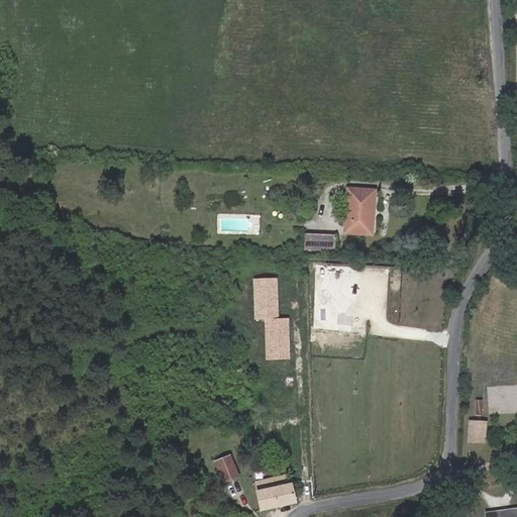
[(338,183),(335,225),(363,227),(366,185),(338,183)]
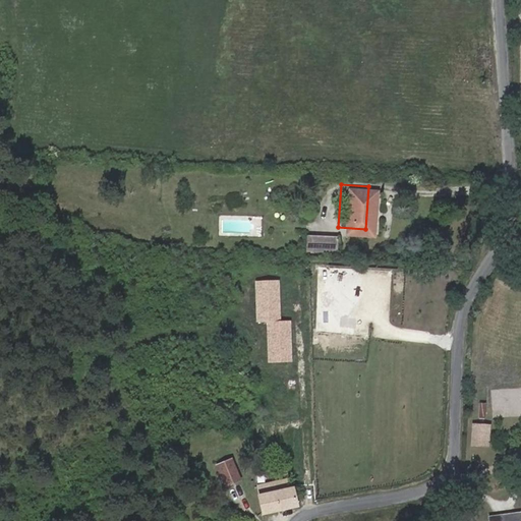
[(328,229),(298,227),(297,243),(327,245),(328,229)]
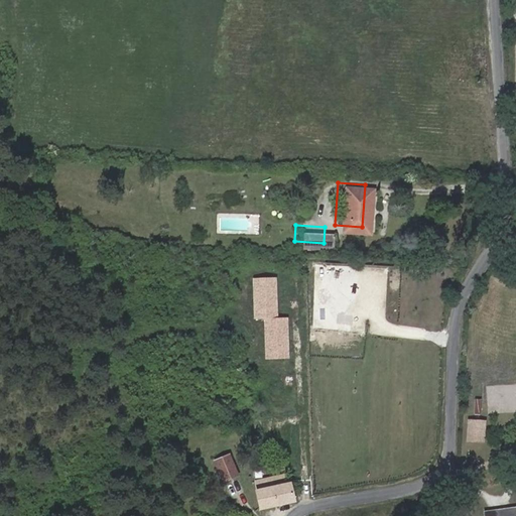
[(265,317),(265,358),(289,358),(289,315),(278,315),(278,276),(254,276),(254,317),(265,317)]
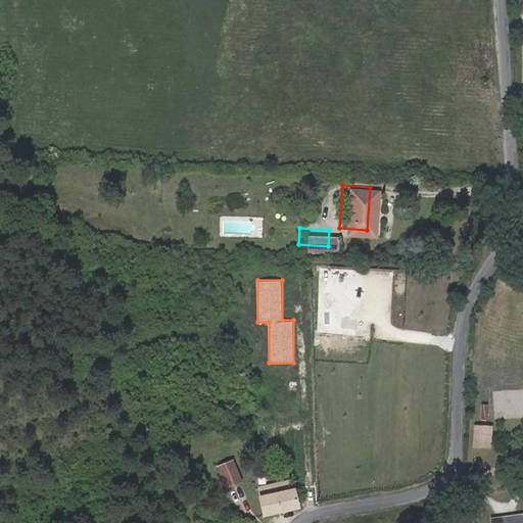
[(474,423),(473,446),(492,447),(493,424),(474,423)]
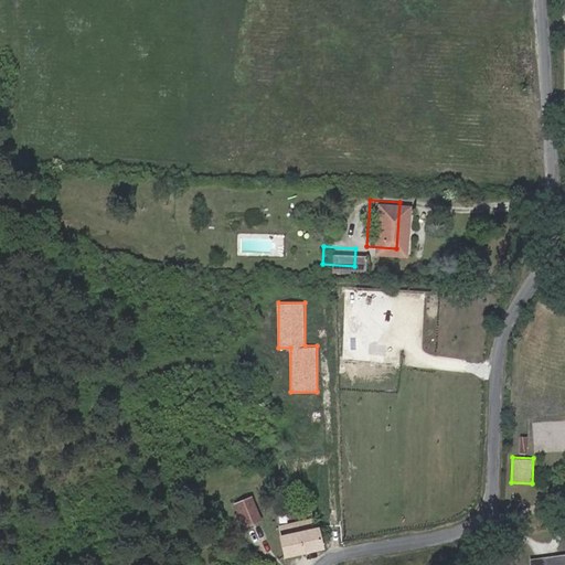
[(564,469),(563,462),(555,465),(558,478),(564,476),(564,469)]
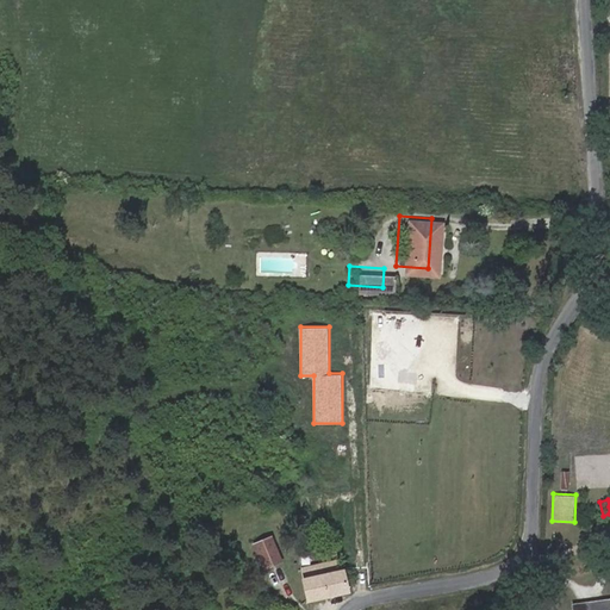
[(272,534),(256,539),(263,562),(279,558),(272,534)]
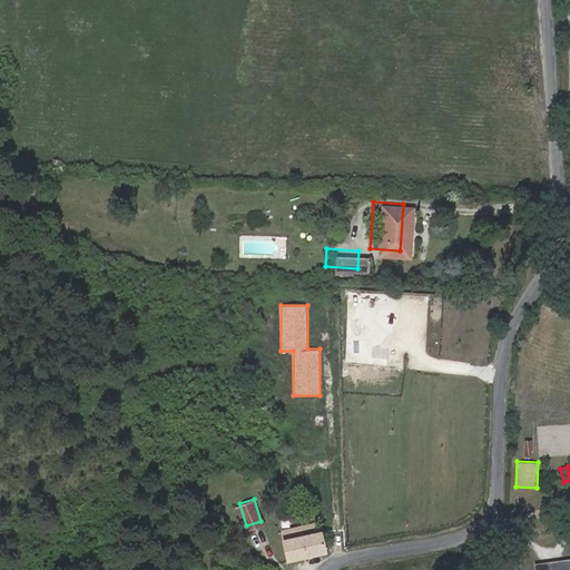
[(239,527),(246,526),(239,503),(233,505),(239,527)]
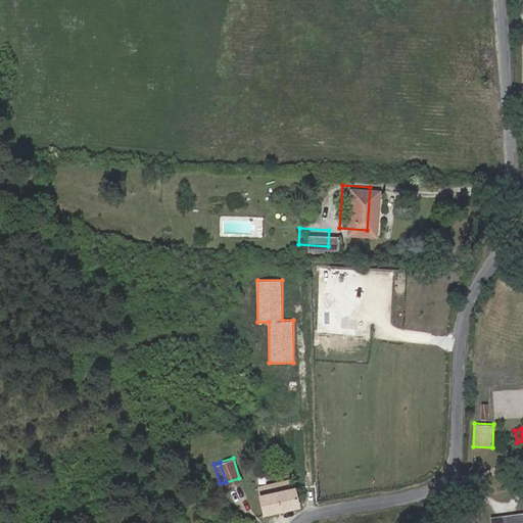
[(294,505),(290,479),(257,485),(260,511),(294,505)]
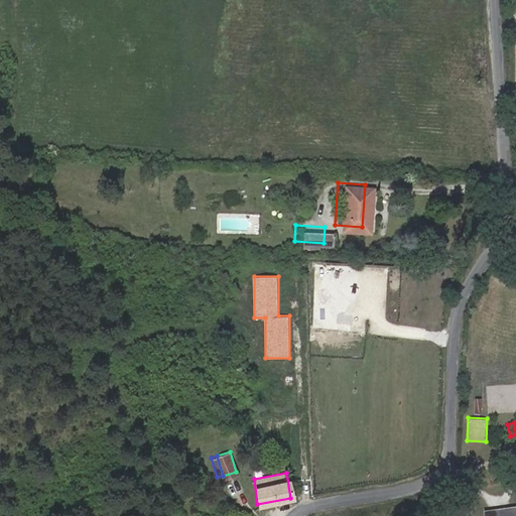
[(481,506),(483,515),(492,515),(496,515),(499,514),(499,515),(502,515),(507,515),(507,513),(507,511),(509,511),(506,499),(481,506)]
